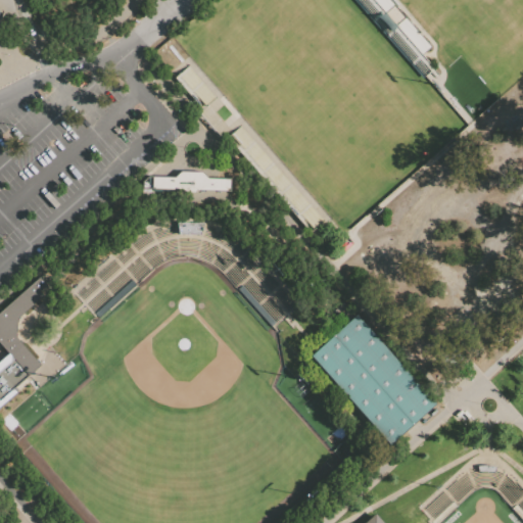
[(354,0),(425,77),(428,75),(435,68),(373,0),(354,0)]
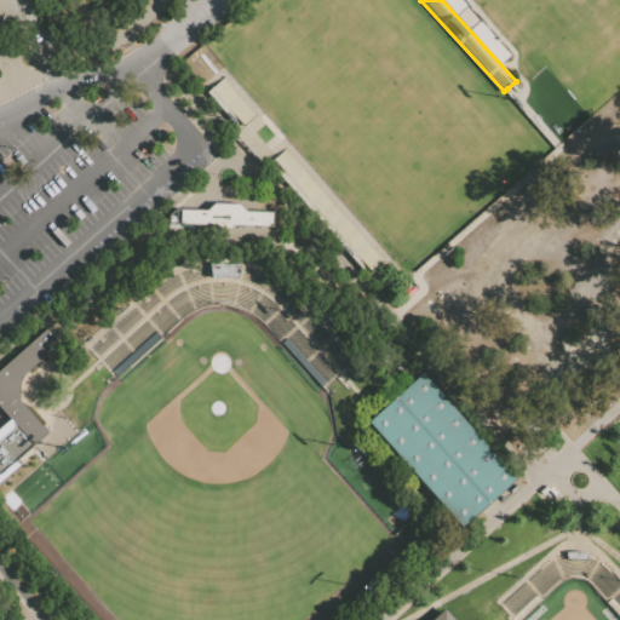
[(213,229),(213,214),(240,216),(240,230),(213,229)]
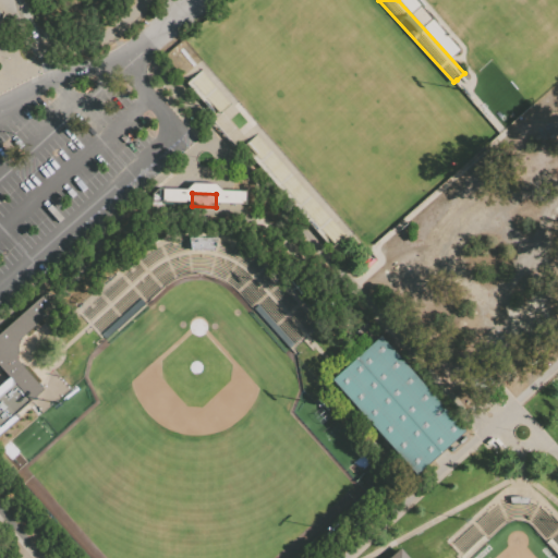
[(79,315),(106,343),(168,289),(183,279),(203,275),(221,280),(237,291),(287,350),(316,326),(266,266),(246,252),(222,240),(185,237),(161,245),(136,261),(79,315)]
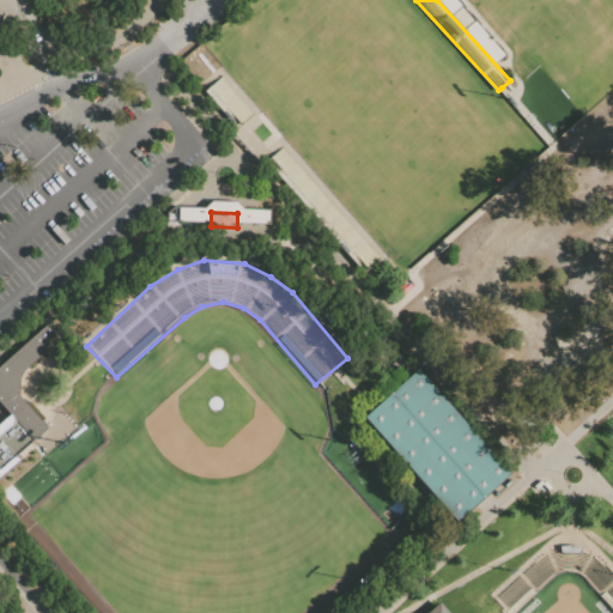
[(0,370),(38,337),(50,350),(20,377),(19,398),(47,429),(0,471),(0,436),(12,426),(12,420),(0,407),(0,370)]
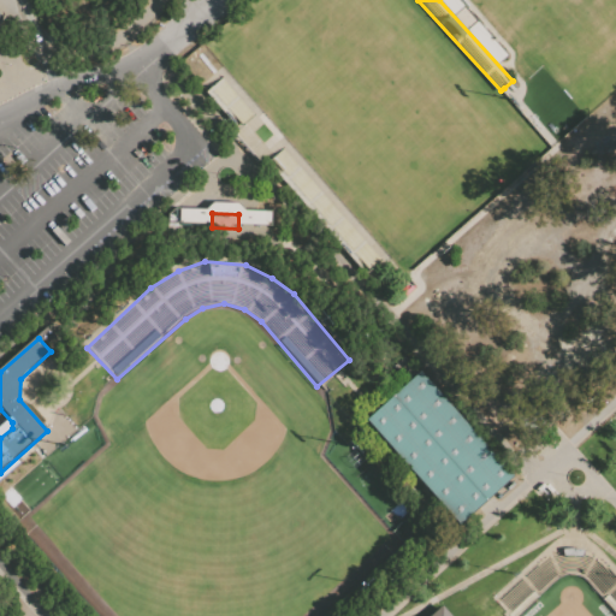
[(425,374),(515,475),(462,525),(369,422),(425,374)]
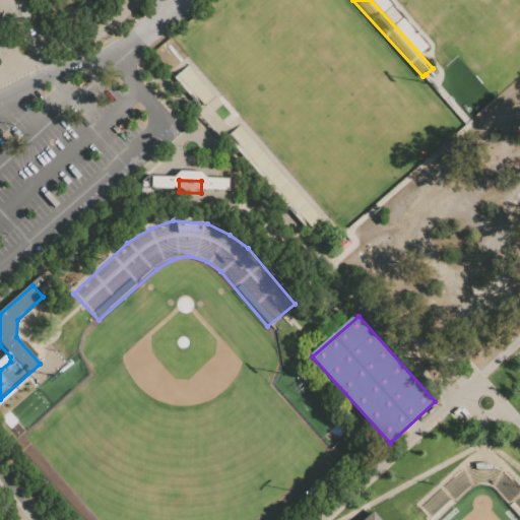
[(418,508),(431,519),(435,519),(469,490),(476,485),(482,484),(490,486),(498,492),(519,516),(519,490),(501,470),(491,467),(491,463),(474,463),(474,466),(464,469),(418,508)]
